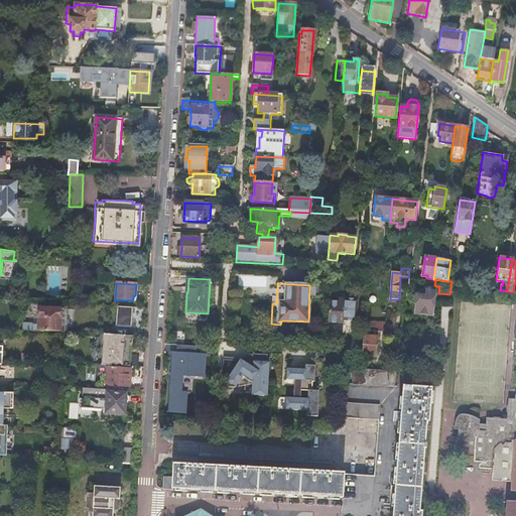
[(416,294),(415,304),(433,305),(434,292),(421,290),(420,295),(416,294)]
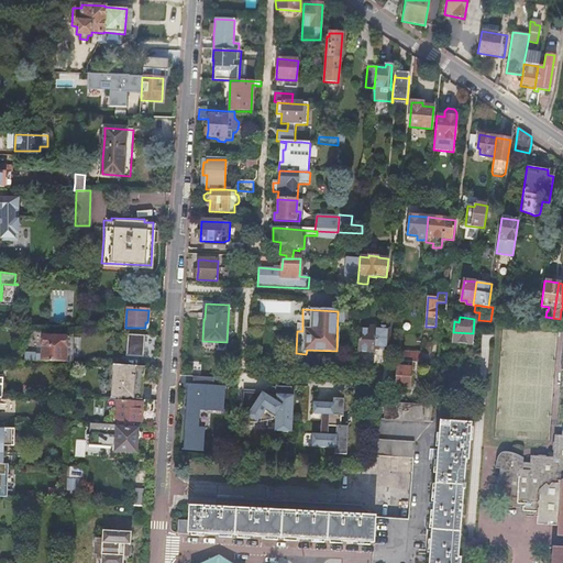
[(357,352),(375,353),(375,351),(389,352),(392,328),(376,326),(376,330),(370,329),(360,328),(357,352)]
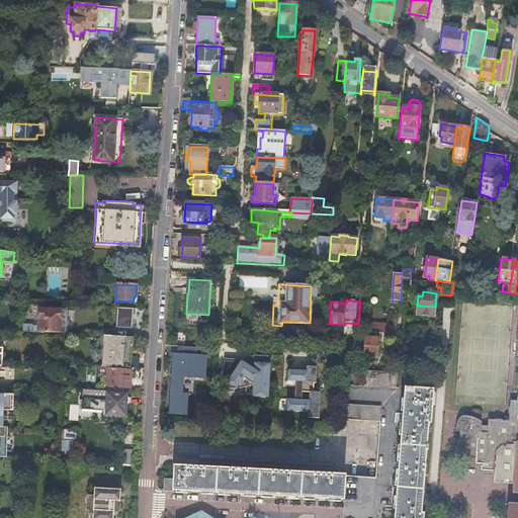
[(137,327),(137,308),(118,308),(118,327),(137,327)]
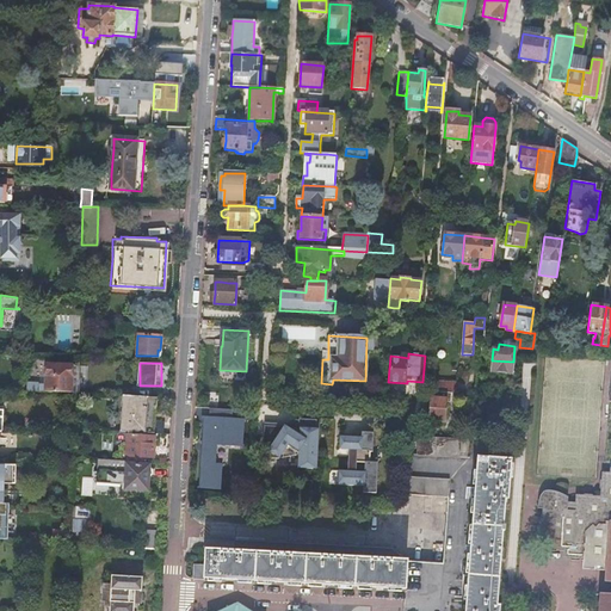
[(45,384),(32,384),(32,392),(71,394),(72,366),(45,365),(45,384)]
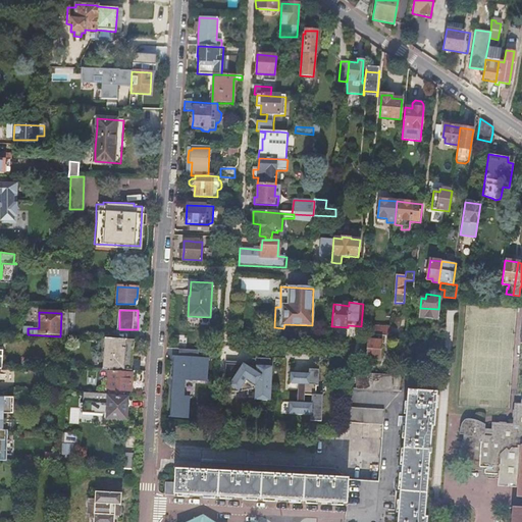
[(373,324),(369,323),(368,334),(389,336),(393,336),(394,328),(372,327),(373,324)]
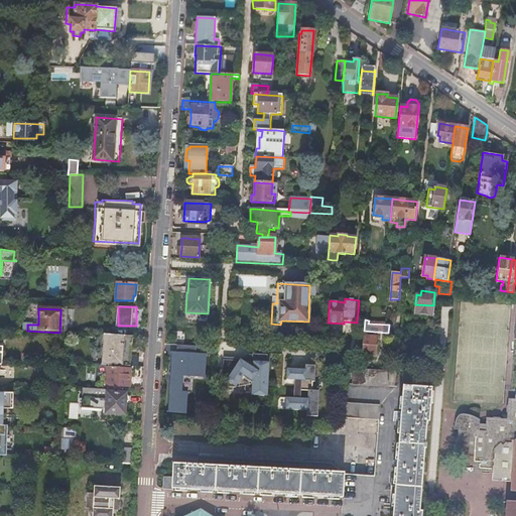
[(364,331),(362,354),(376,355),(377,347),(384,348),(385,333),(364,331)]
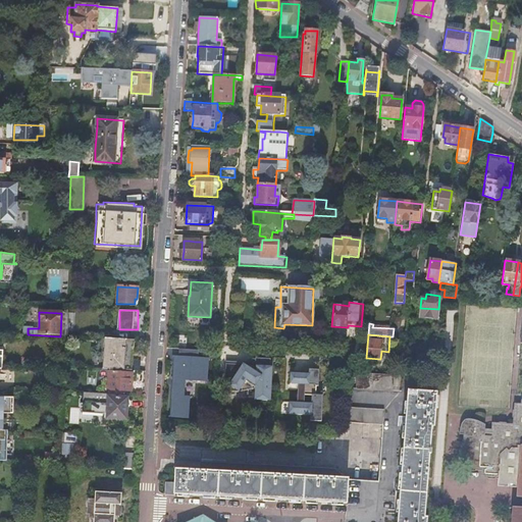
[(135,341),(105,338),(103,369),(110,369),(112,370),(113,370),(133,371),(135,341)]
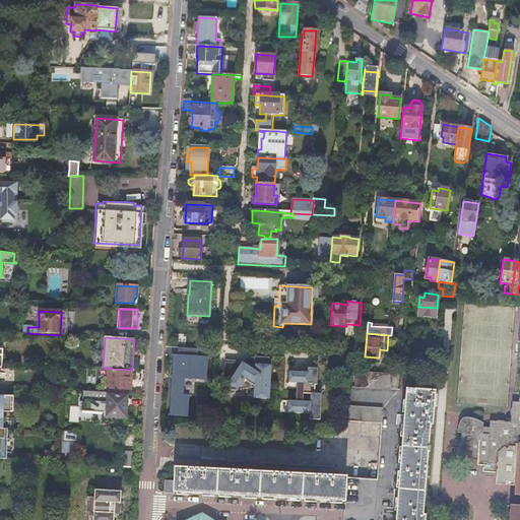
[(207,358),(217,358),(217,350),(187,348),(187,356),(174,355),(170,415),(188,416),(189,396),(183,395),(184,379),(205,380),(207,358)]
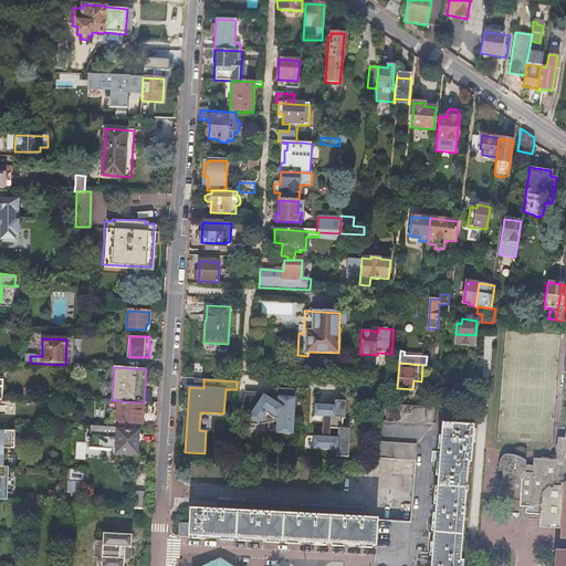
[(263,394),(244,392),(243,425),(258,426),(265,415),(276,420),(276,433),(290,435),(291,408),(294,406),(295,398),(293,398),(293,389),(276,389),(276,392),(266,398),(263,395),(263,394)]
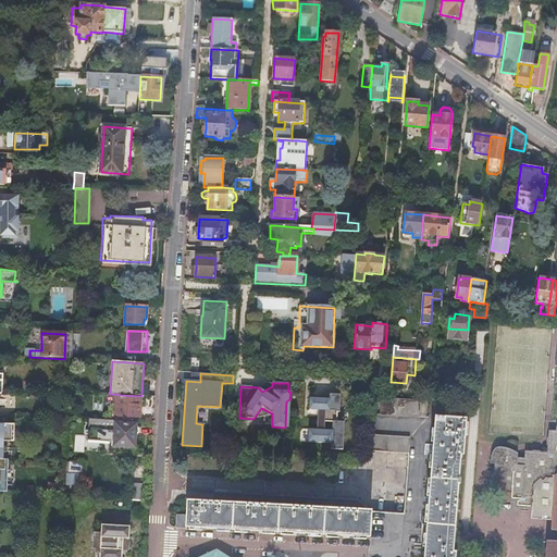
[(110,394),(107,394),(107,405),(114,405),(116,405),(116,397),(118,394),(110,394)]
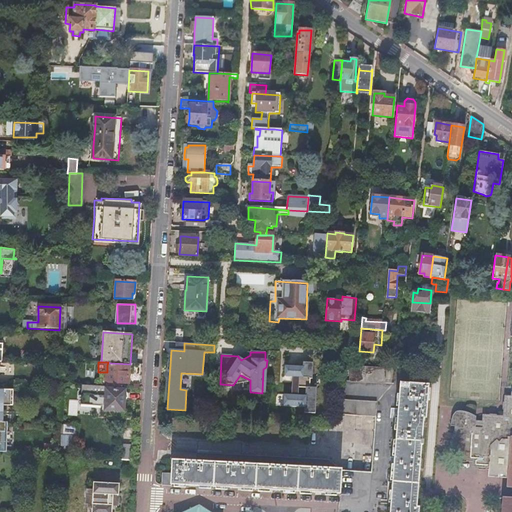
[(312,379),(313,363),(303,362),(303,367),(285,366),(284,377),(293,377),(292,395),(284,395),(284,407),(305,408),(305,413),(316,414),(317,388),(310,388),(310,379),(312,379)]
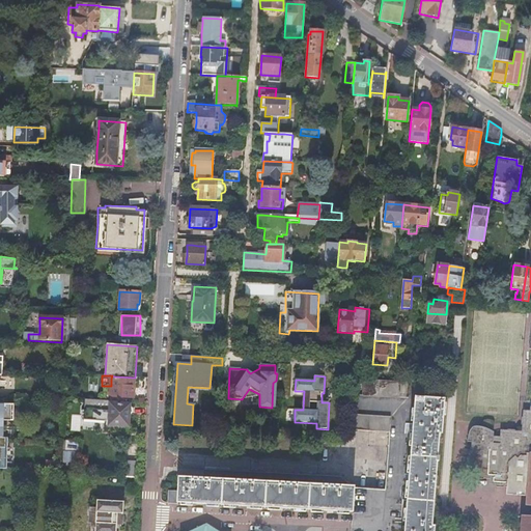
[(118,401),(118,400),(124,400),(124,397),(133,398),(135,381),(115,379),(111,379),(111,386),(110,396),(110,401),(118,401)]
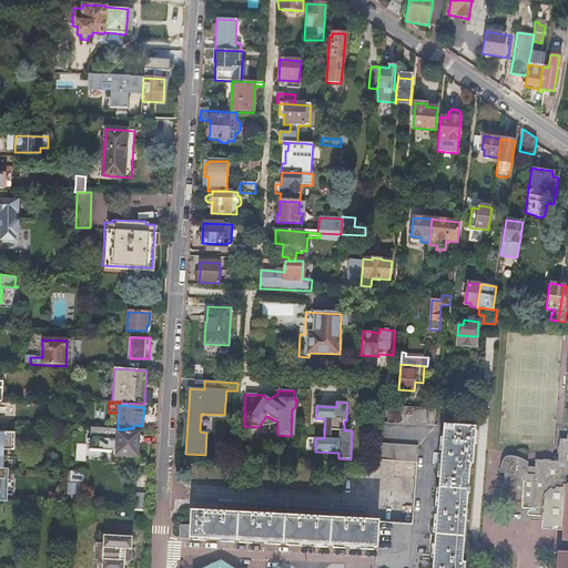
[(388,405),(387,423),(396,423),(397,406),(388,405)]
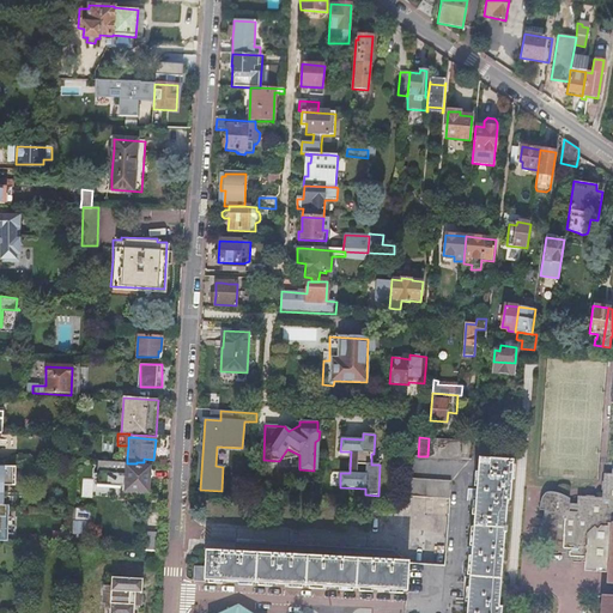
[(429,438),(428,456),(462,459),(463,441),(429,438)]
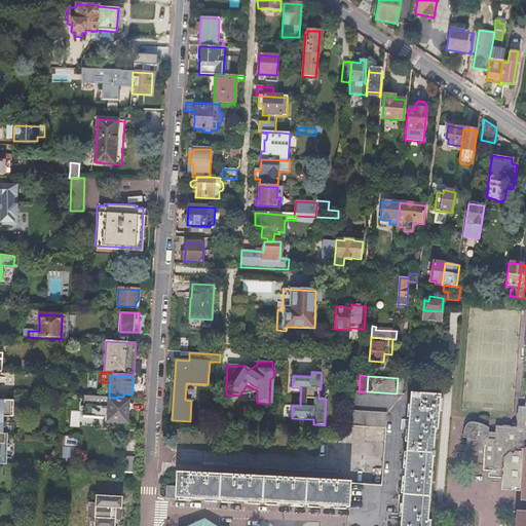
[(428,525),(429,522),(428,522),(428,519),(427,519),(430,483),(433,483),(434,472),(431,472),(435,433),(437,433),(440,396),(412,393),(400,525),(428,525)]
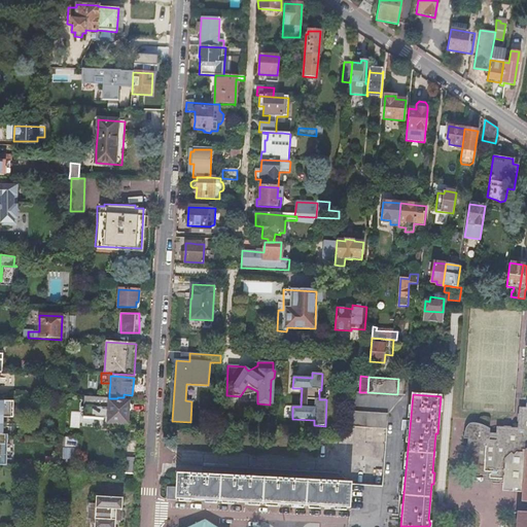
[(83,416),(108,418),(109,400),(109,398),(107,398),(84,396),(83,407),(81,407),(81,411),(83,411),(83,416)]
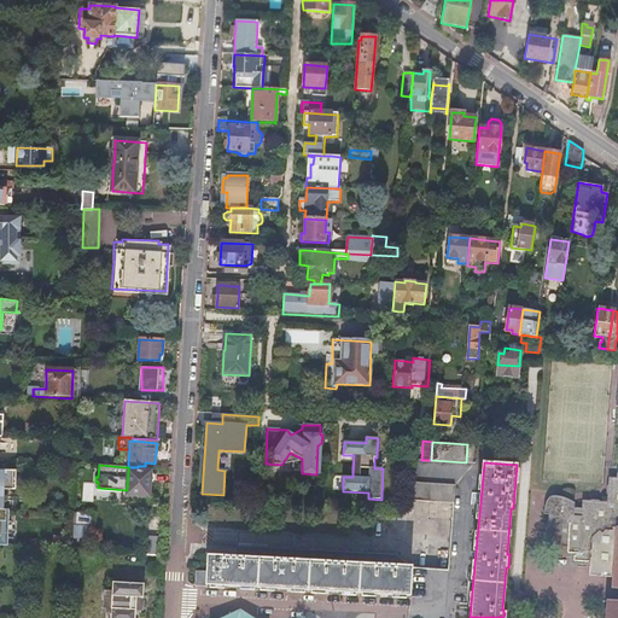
[(16,471),(0,470),(0,508),(7,509),(12,509),(12,502),(1,502),(3,487),(12,488),(12,471),(15,472),(16,471)]
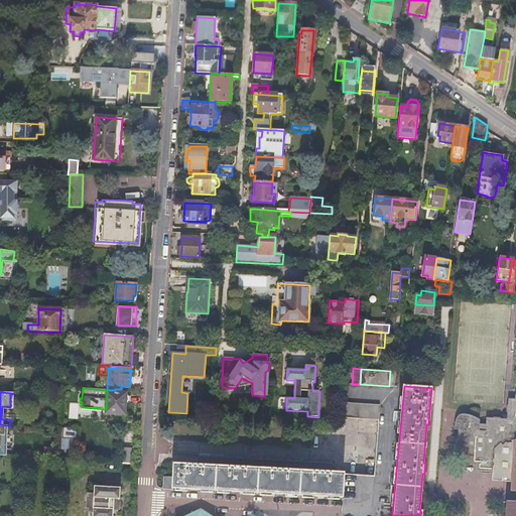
[(106,413),(125,414),(125,404),(126,404),(127,403),(128,402),(128,401),(128,400),(129,400),(128,399),(128,398),(127,397),(126,396),(126,393),(107,392),(106,409),(106,413)]
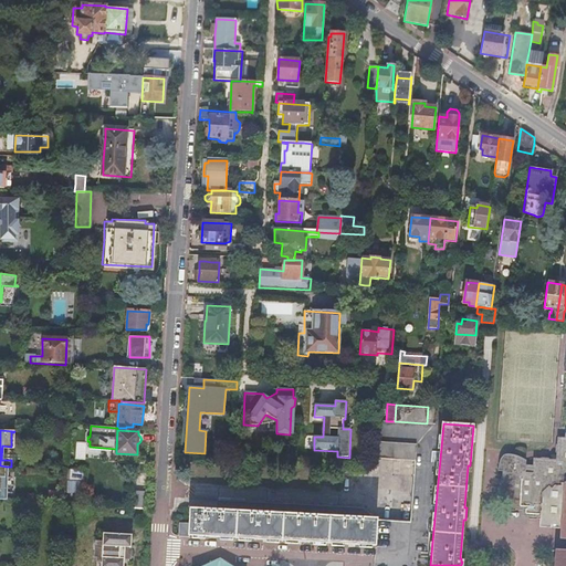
[(565,437),(558,437),(557,459),(534,457),(534,464),(526,464),(521,464),(521,453),(520,452),(519,451),(517,451),(514,450),(512,450),(510,450),(506,450),(505,450),(503,451),(502,452),(501,452),(500,454),(499,456),(498,457),(496,458),(495,459),(494,461),(494,462),(493,464),(493,467),(493,468),(493,470),(498,469),(495,500),(509,501),(507,509),(516,510),(516,507),(523,507),(522,516),(530,516),(530,519),(537,519),(537,517),(538,517),(543,470),(565,472),(565,471),(565,437)]
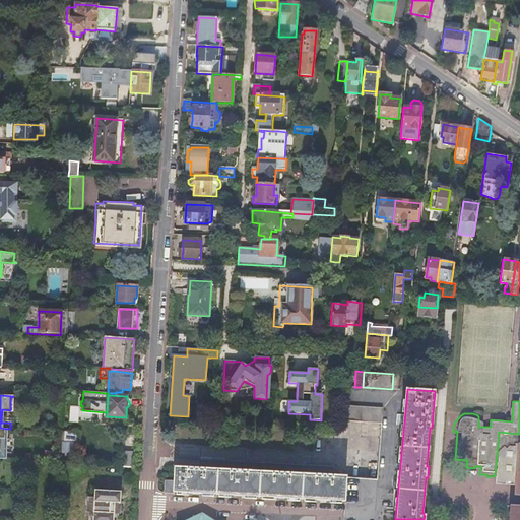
[(69,420),(79,421),(80,406),(70,406),(69,420)]
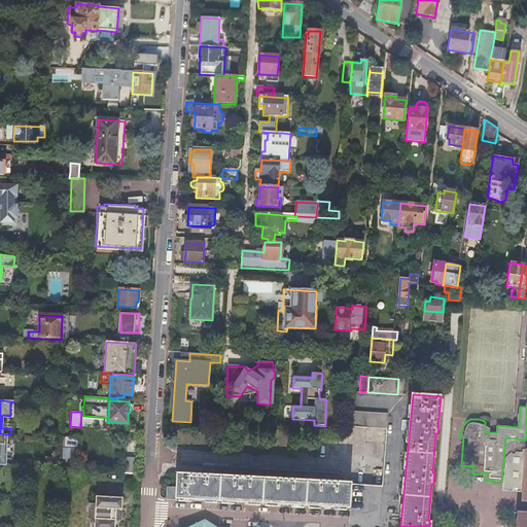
[(348,412),(347,426),(387,428),(388,414),(348,412)]
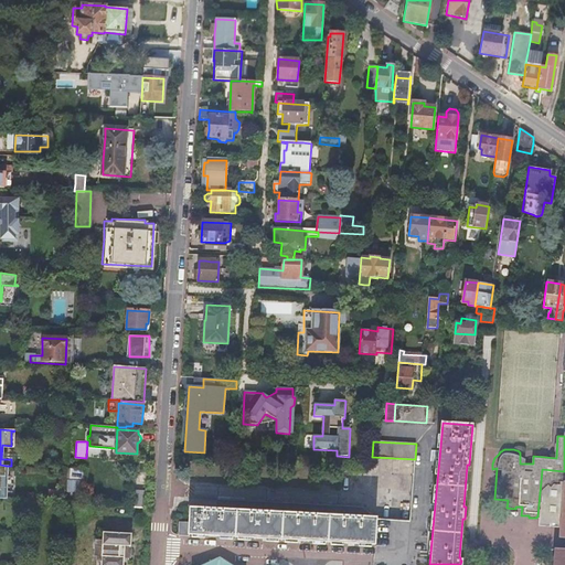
[(86,470),(70,469),(70,481),(86,482),(86,470)]
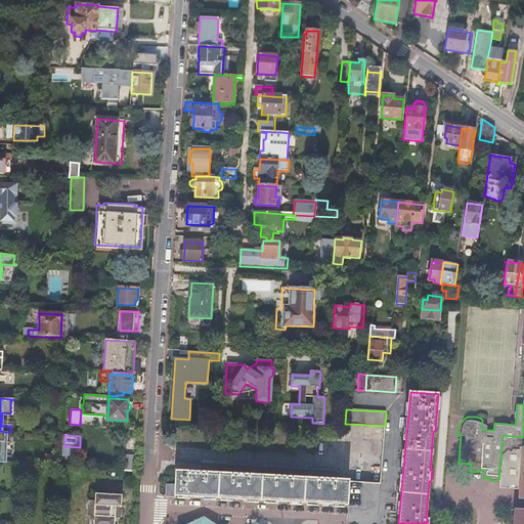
[(523,436),(523,437),(503,435),(498,479),(500,479),(499,486),(520,488),(520,497),(523,496),(523,436)]
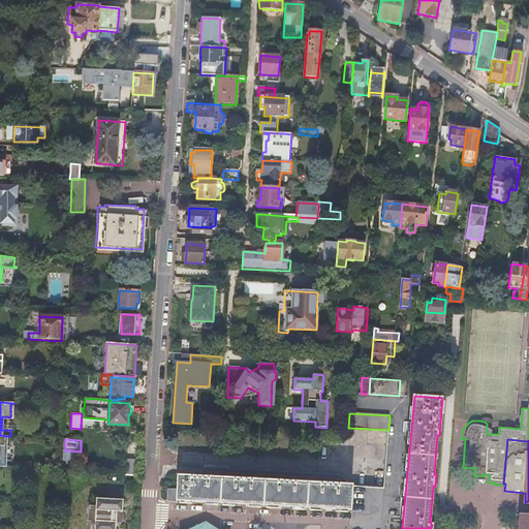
[(135,475),(136,460),(125,459),(123,475),(135,475)]
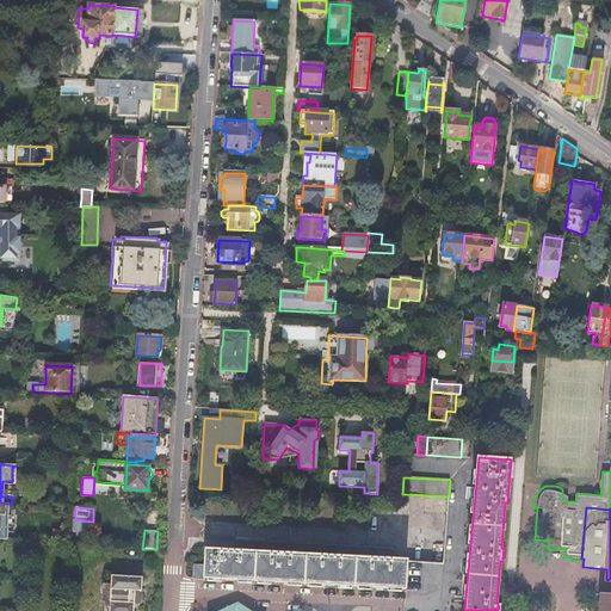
[(71,531),(56,531),(56,542),(63,542),(66,542),(71,542),(71,531)]
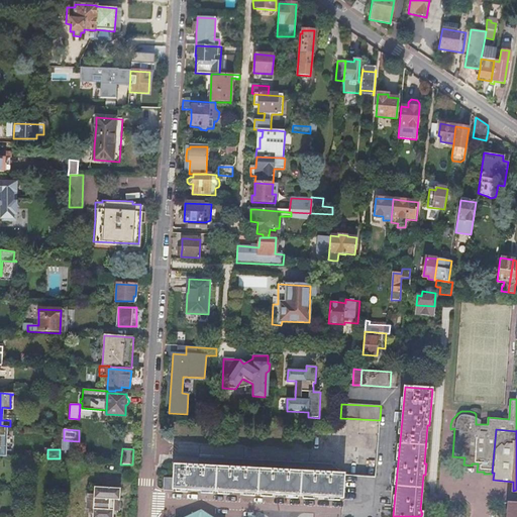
[(165,478),(164,490),(173,491),(173,489),(342,499),(343,476),(174,464),(174,479),(165,478)]
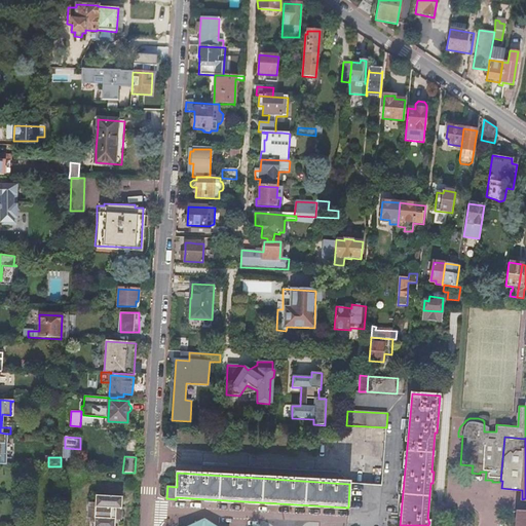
[(89,502),(88,518),(90,518),(90,521),(95,521),(94,525),(114,525),(115,520),(121,520),(122,497),(96,496),(96,503),(89,502)]
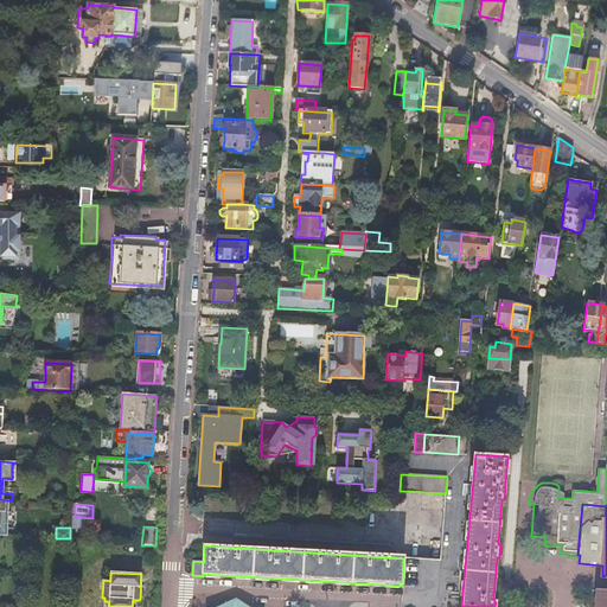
[(606,606),(606,592),(598,590),(595,606),(606,606)]
